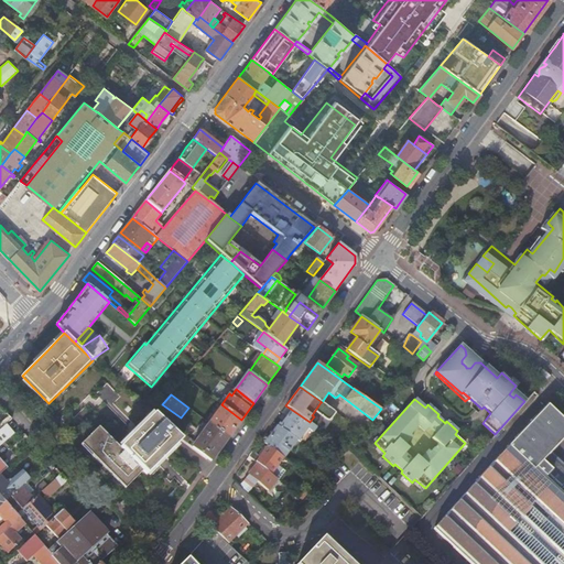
[(470,563),(563,563),(563,498),(532,469),(549,452),(563,435),(563,421),(546,404),(534,418),(532,416),(529,420),(530,422),(434,529),(470,563)]
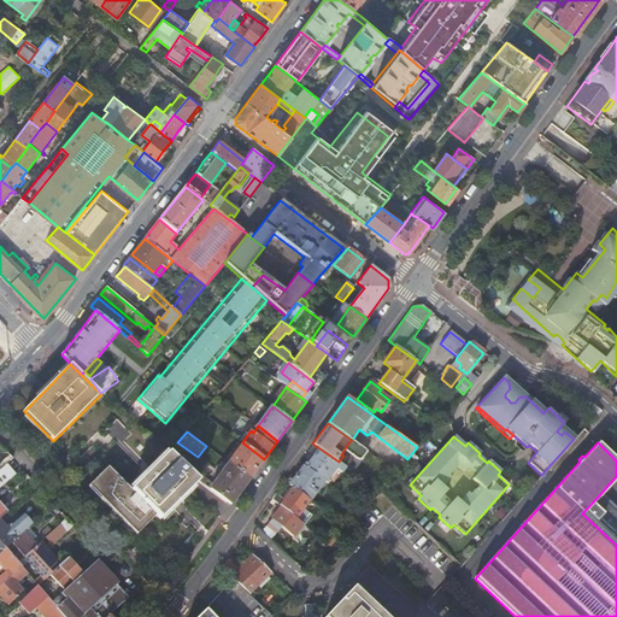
[(251,479),(264,459),(244,444),(229,463),(251,479)]
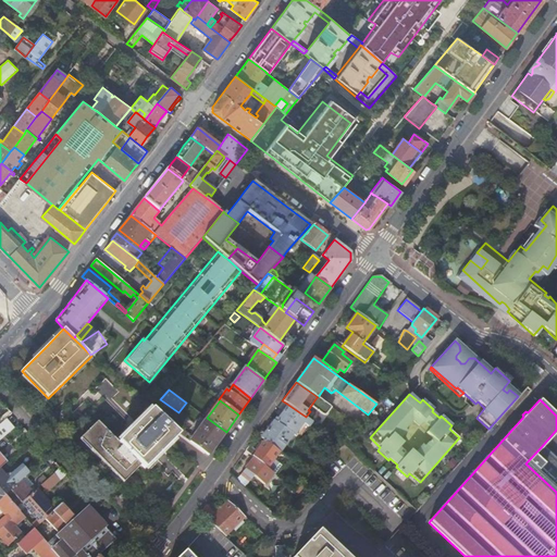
[(282,400),(276,408),(283,412),(288,405),(282,400)]
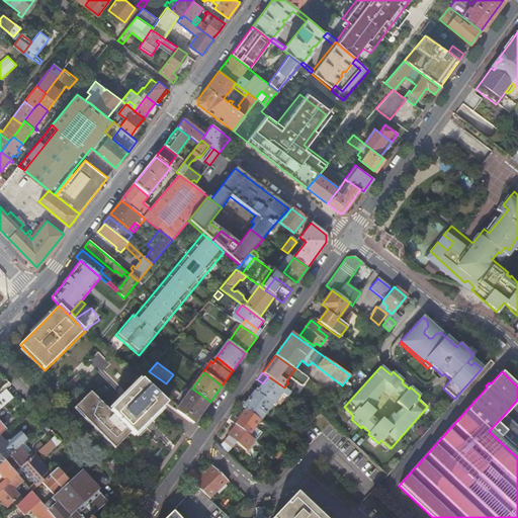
[(254,392),(272,405),(273,406),(282,394),(284,395),(286,397),(290,393),(284,387),(268,376),(263,383),(258,391),(256,390),(254,392)]
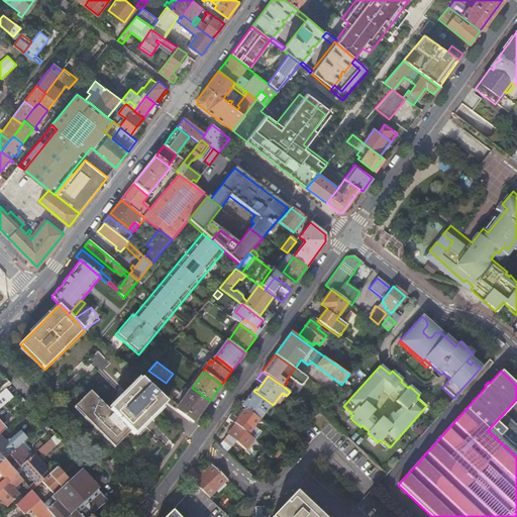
[(141,380),(140,379),(125,395),(110,410),(131,432),(135,435),(148,421),(160,410),(163,407),(167,403),(164,400),(141,380)]
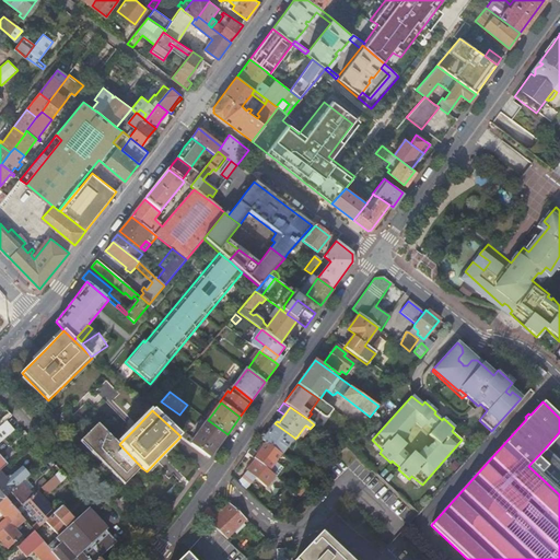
[(0,426),(6,421),(11,416),(9,412),(0,419),(0,426)]
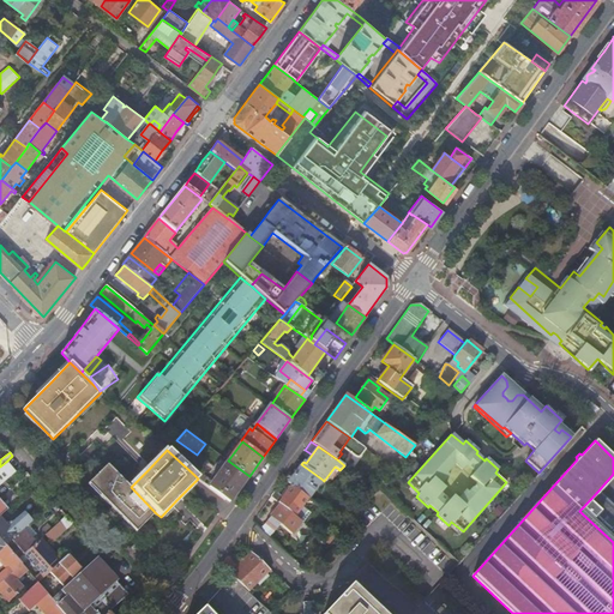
[(230,503),(250,476),(228,461),(209,486),(230,503)]
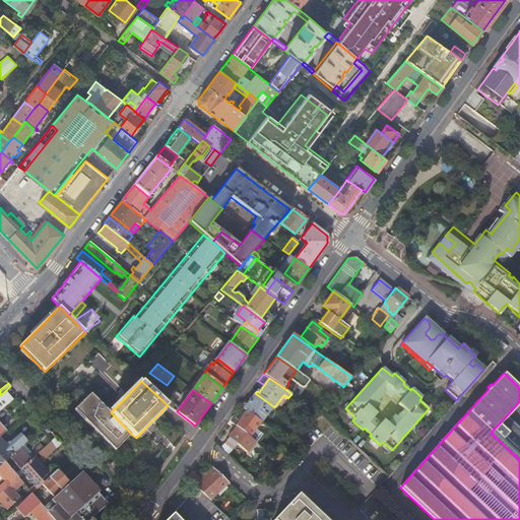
[(0,411),(13,400),(5,391),(0,395),(0,411)]
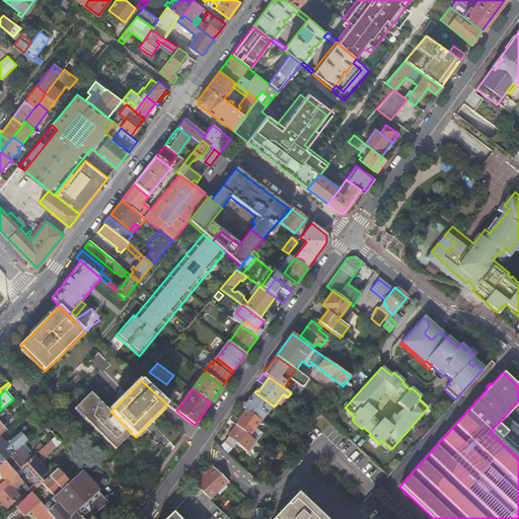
[(75,409),(116,449),(132,434),(110,412),(91,392),(75,409)]
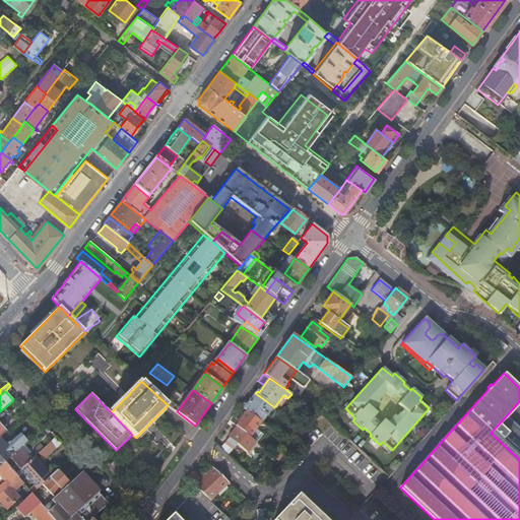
[(240,406),(246,411),(261,423),(273,406),(255,393),(248,403),(244,400),(240,406)]
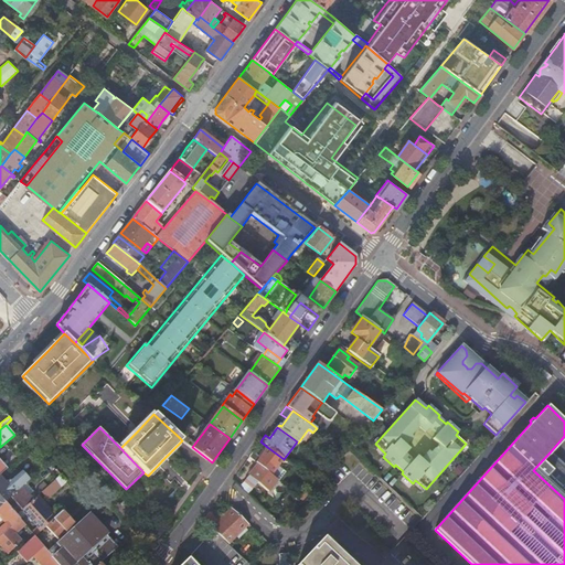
[(308,429),(298,443),(300,444),(310,430),(308,429)]
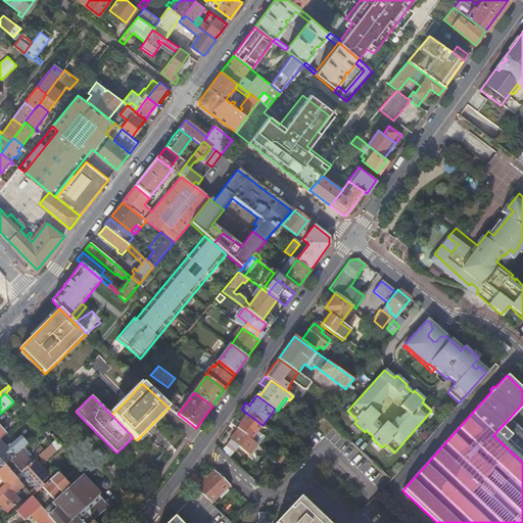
[(234,419),(231,423),(233,426),(238,430),(252,441),(256,444),(257,445),(265,437),(257,432),(263,425),(247,414),(240,424),(234,419)]
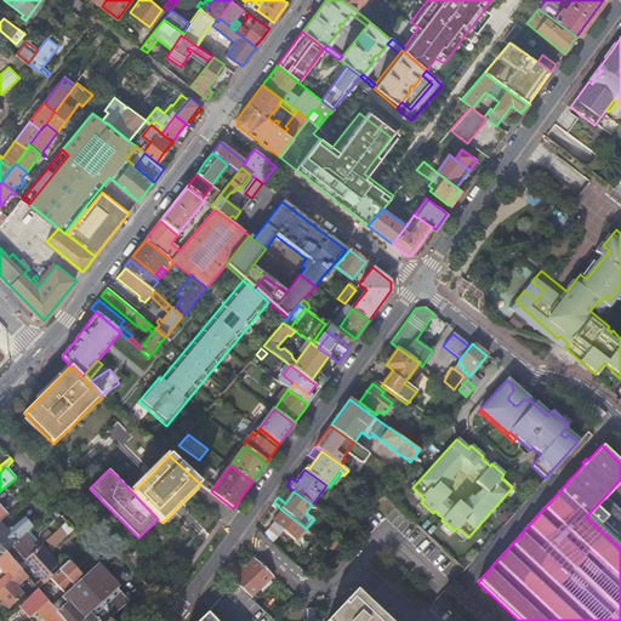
[(620,512),(604,497),(586,517),(620,548),(620,512)]
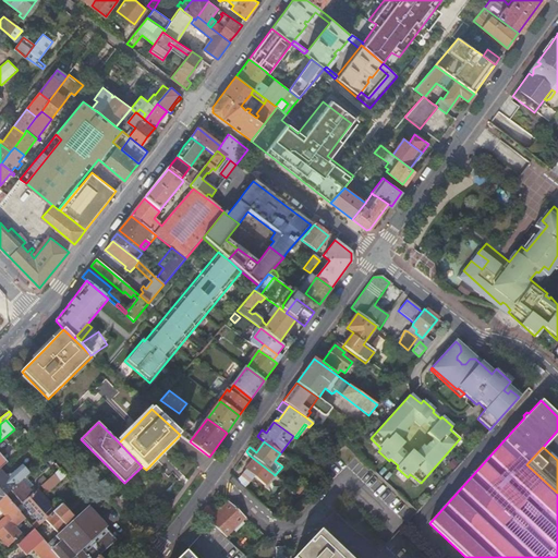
[(255,478),(265,486),(274,474),(269,471),(254,459),(241,476),(251,484),(255,478)]
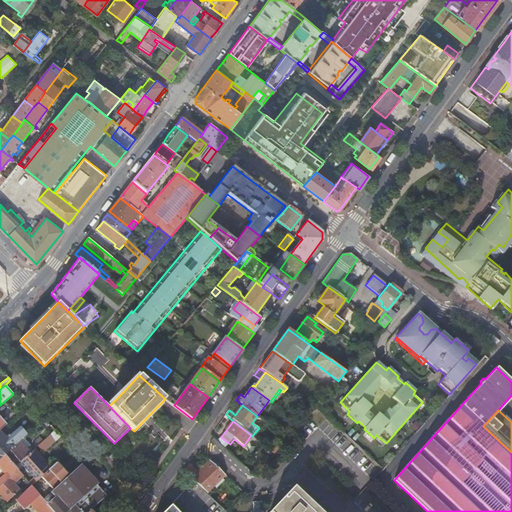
[(20,427),(11,436),(5,436),(3,437),(0,434),(0,451),(3,455),(4,455),(10,451),(19,442),(23,439),(27,435),(20,427)]
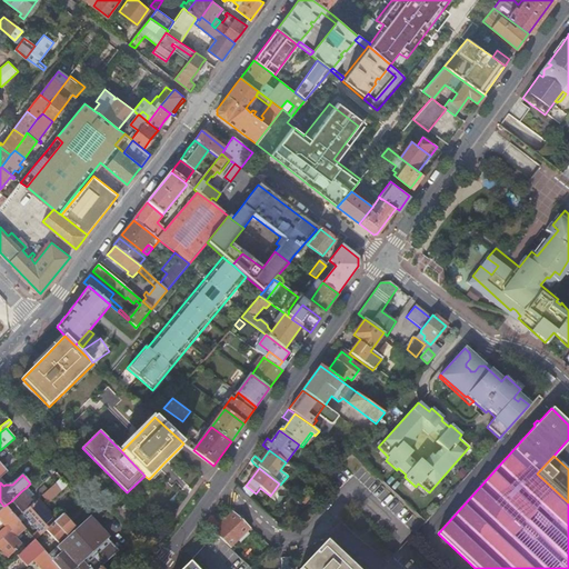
[(61,478),(42,495),(49,502),(68,485),(61,478)]
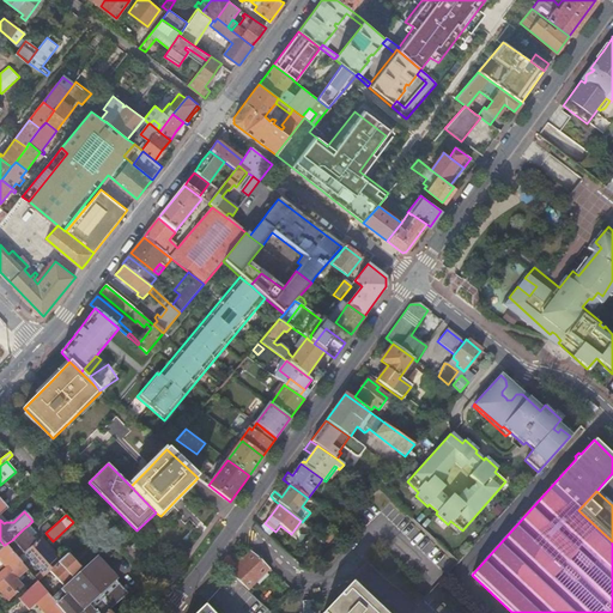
[(293,535),(303,523),(302,522),(301,521),(291,534),(293,535)]
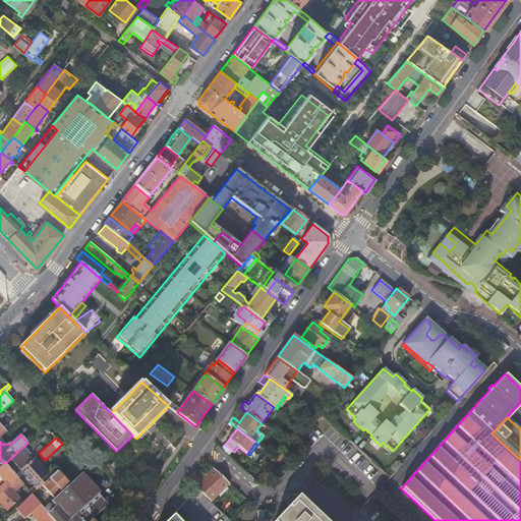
[(31,454),(23,447),(19,450),(26,458),(31,454)]
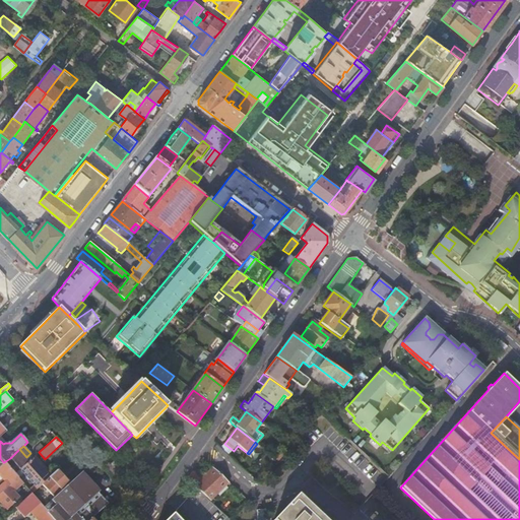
[(26,457),(19,449),(10,458),(20,469),(30,460),(26,457)]
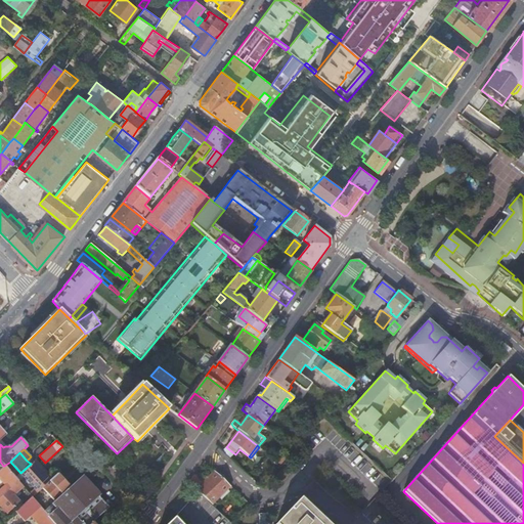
[(278,467),(279,465),(271,457),(270,460),(278,467)]
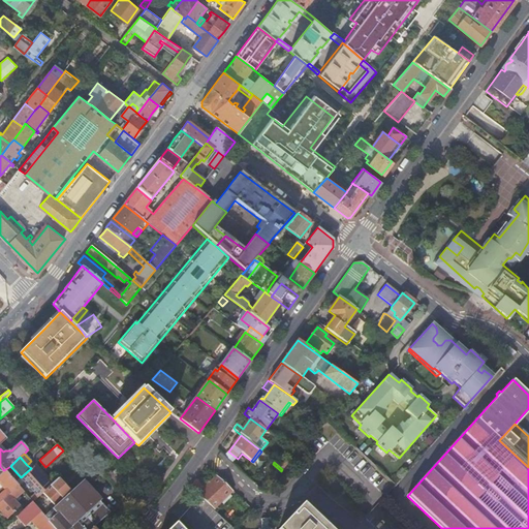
[(33,467),(51,486),(54,483),(36,464),(33,467)]
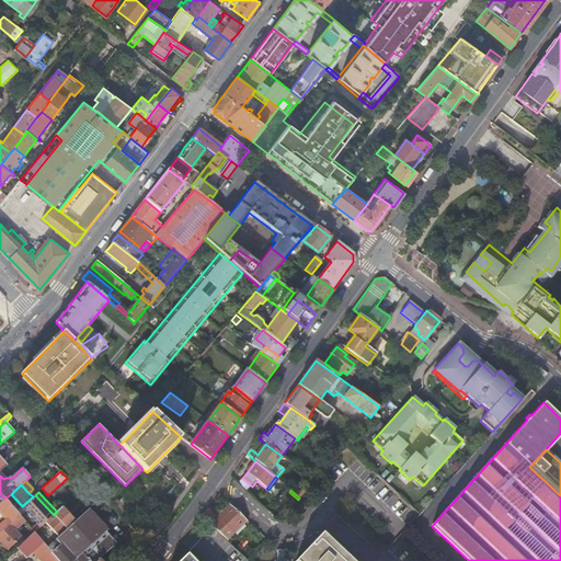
[(22,506),(16,512),(19,515),(25,510),(41,527),(43,525),(45,523),(47,521),(54,515),(35,495),(33,496),(22,506)]
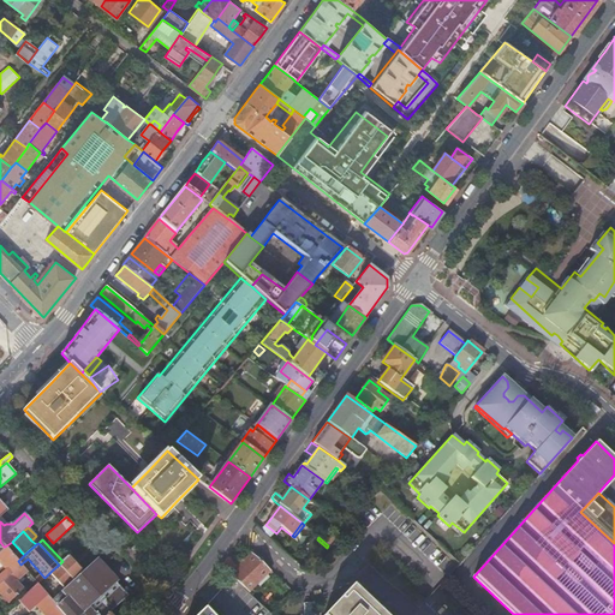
[(18,561),(5,547),(4,547),(0,550),(0,562),(5,568),(0,572),(0,583),(21,565),(18,561)]
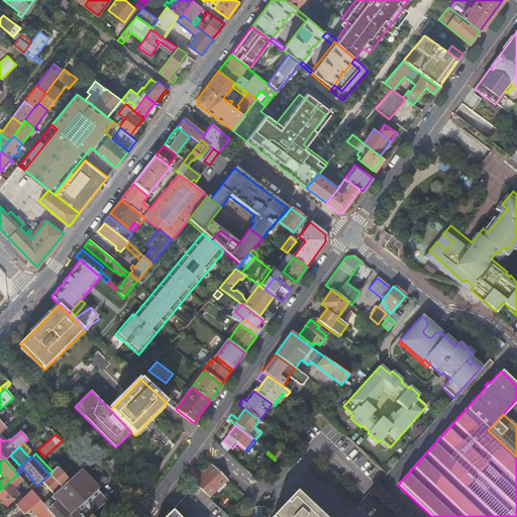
[(209,497),(226,480),(212,466),(195,483),(209,497)]
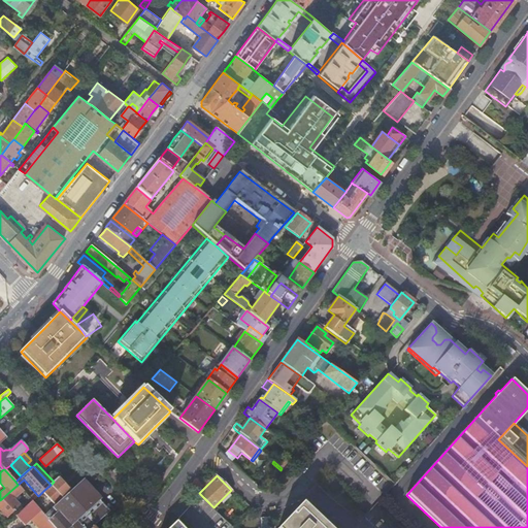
[(42,492),(55,505),(62,499),(70,492),(58,477),(54,482),(51,485),(44,490),(42,492)]
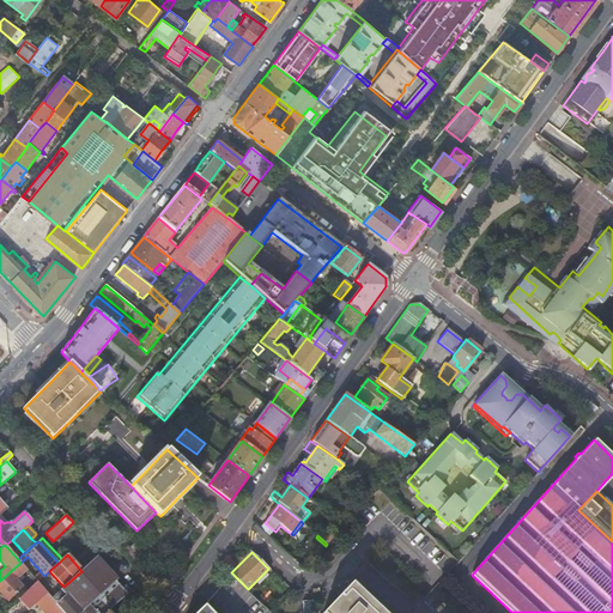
[(58,592),(52,598),(50,599),(64,612),(107,612),(108,612),(128,594),(96,558),(82,571),(72,580),(64,587),(58,592)]
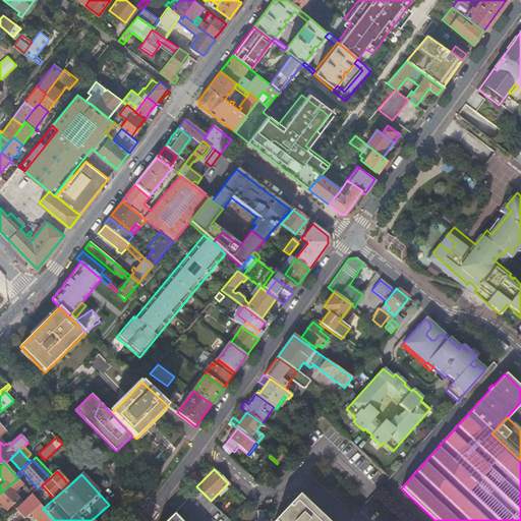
[(22,484),(17,478),(0,494),(0,503),(7,511),(13,505),(14,504),(18,500),(13,494),(22,484)]
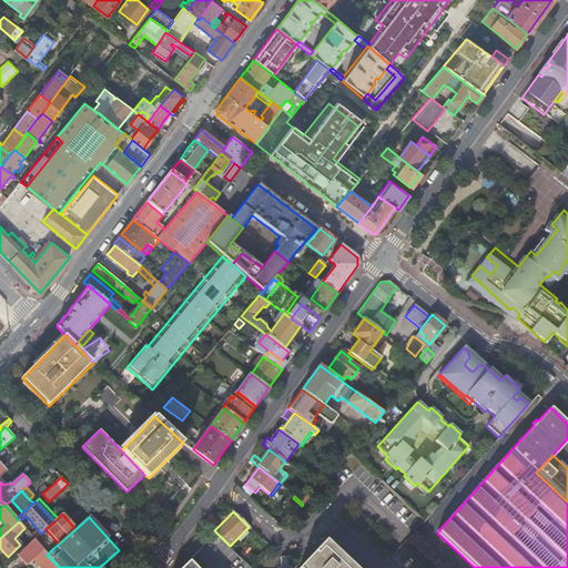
[(34,539),(33,538),(21,549),(20,550),(17,554),(26,564),(29,561),(33,557),(42,567),(59,567),(47,555),(48,554),(43,549),(34,539)]
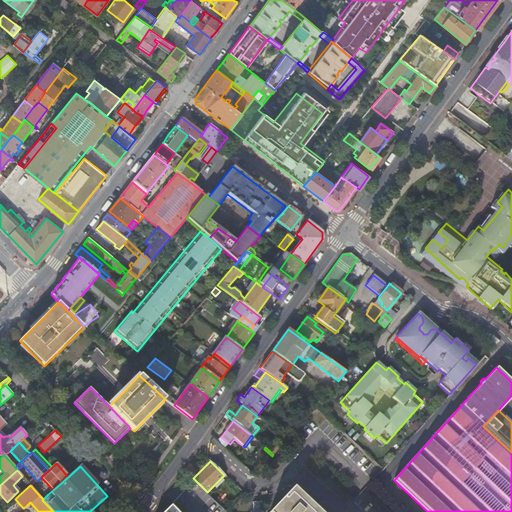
[(317,511),(292,488),(268,511),(317,511)]
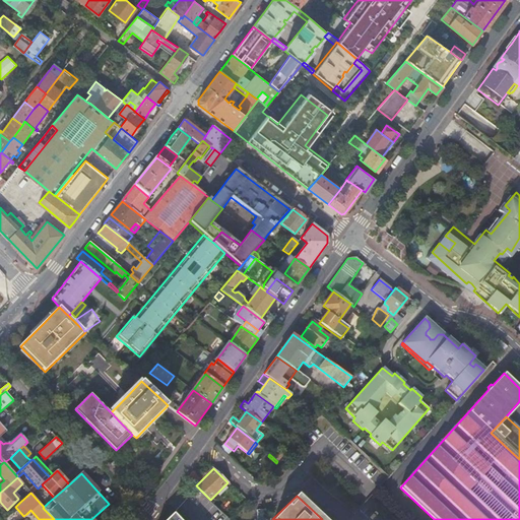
[(264,519),(264,510),(256,510),(256,519),(264,519)]
